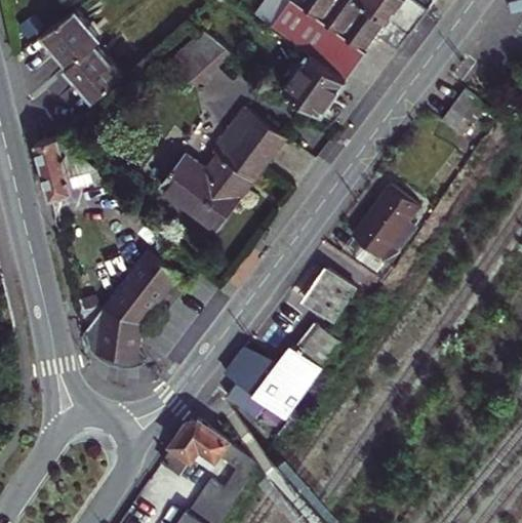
[(283,89),(331,124),(343,108),(331,98),(335,93),(354,68),(365,52),(299,6),(296,3),(290,0),(288,0),(269,28),(302,51),(290,68),(295,72),(283,89)]
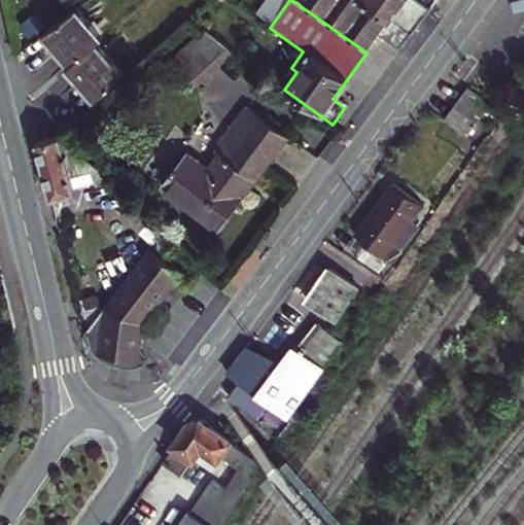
[(367,53),(378,36),(397,50),(410,35),(429,9),(415,0),(305,0),(301,6),(367,53)]
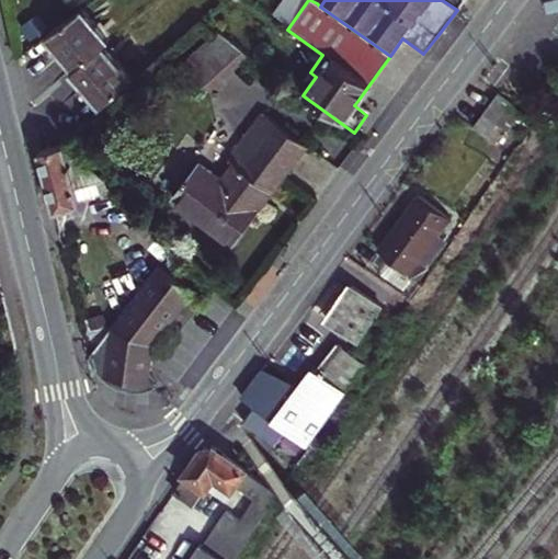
[(107,44),(79,11),(43,37),(57,54),(73,72),(101,49),(107,44)]
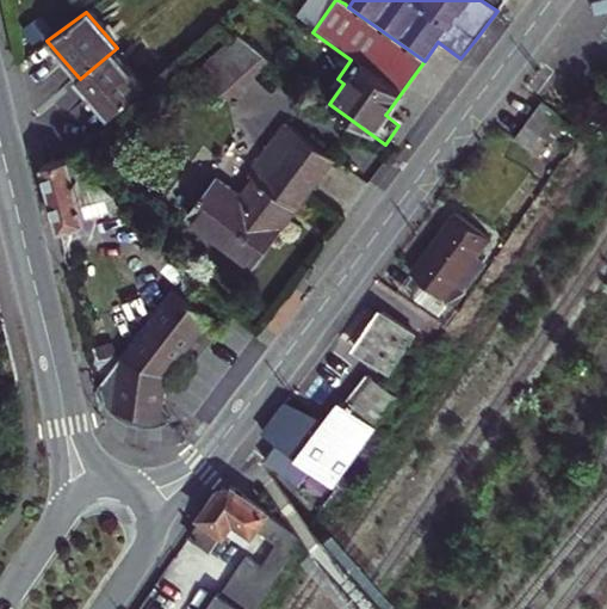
[(221,96),(261,59),(236,38),(199,72),(221,96)]
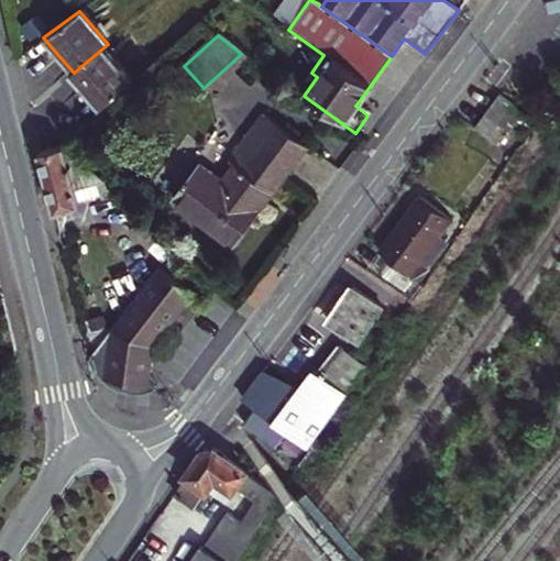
[(131,83),(101,50),(74,73),(70,75),(100,109),(131,83)]
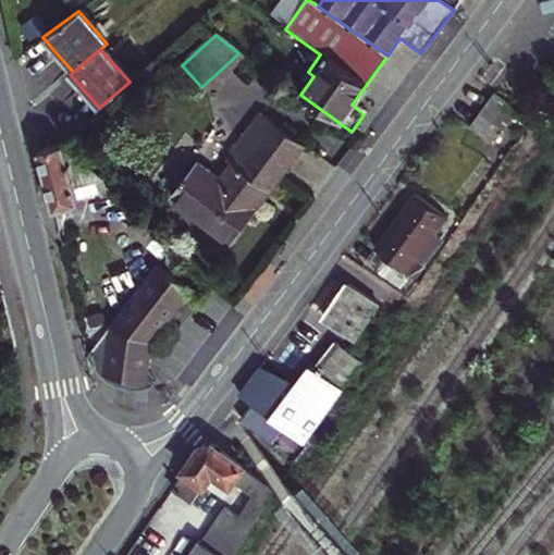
[(207,93),(243,64),(247,61),(238,53),(201,87),(207,93)]
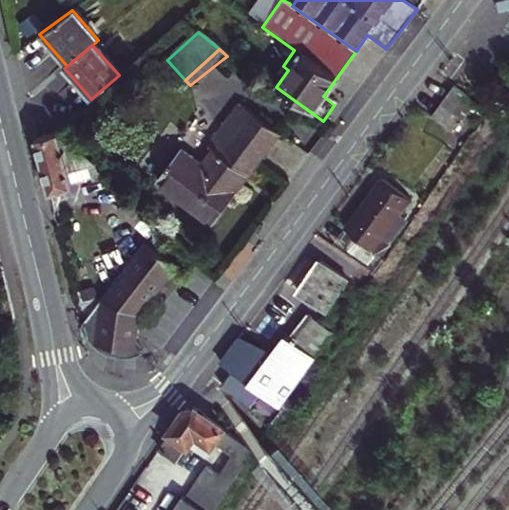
[(429,118),(451,134),(461,121),(473,104),(451,88),(429,118)]
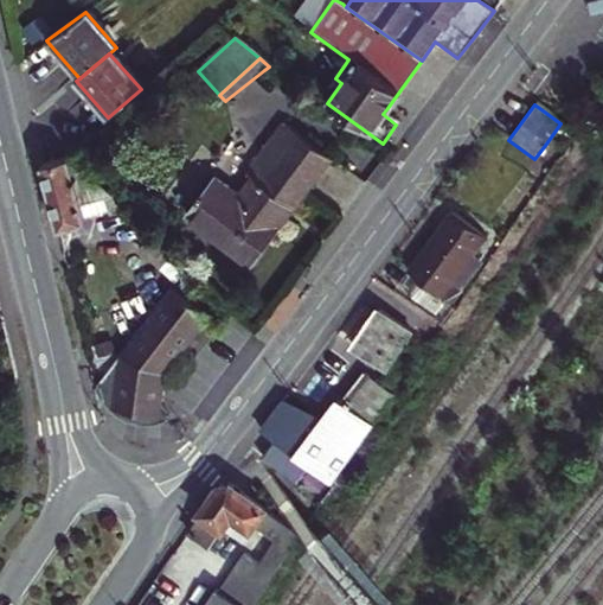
[(292,209),(306,190),(329,158),(282,125),(245,174),(251,178),(237,198),(213,180),(184,217),(232,253),(247,235),(263,247),(282,222),(277,218),(287,205),(292,209)]
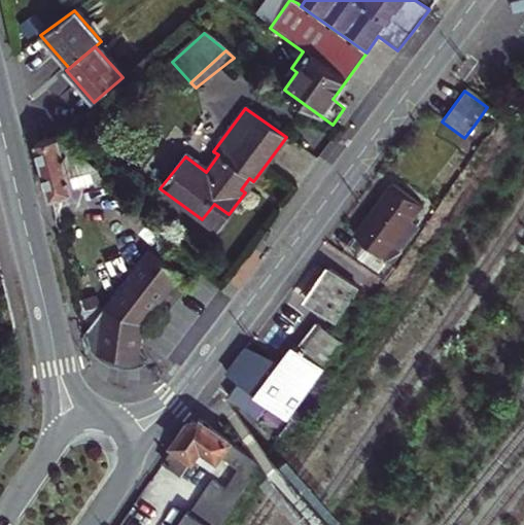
[(93,188),(109,183),(61,137),(34,144),(41,173),(47,200),(72,195),(71,190),(92,183),(93,188)]
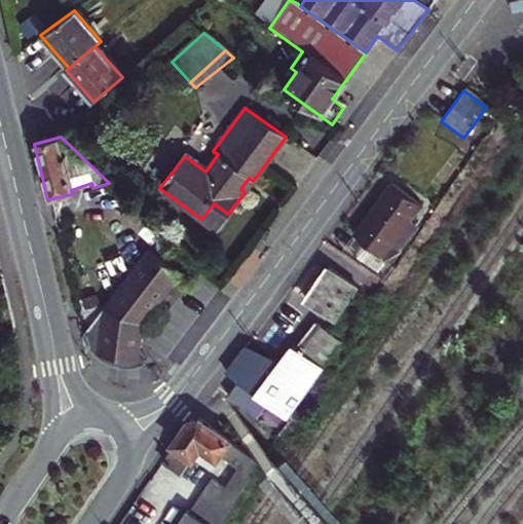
[(240,189),(245,192),(249,186),(253,181),(249,178),(240,189)]
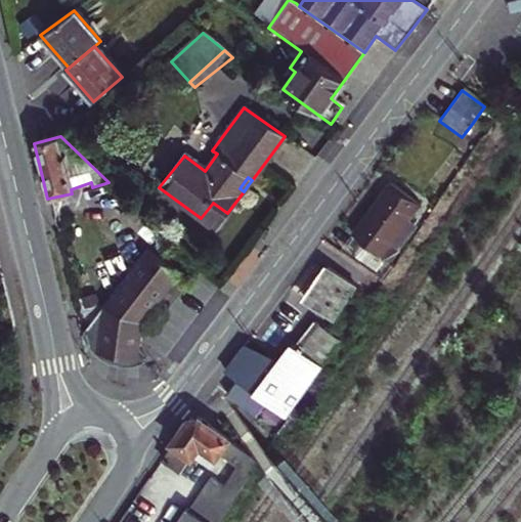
[(372,206),(351,233),(355,236),(392,186),(388,183),(372,206)]
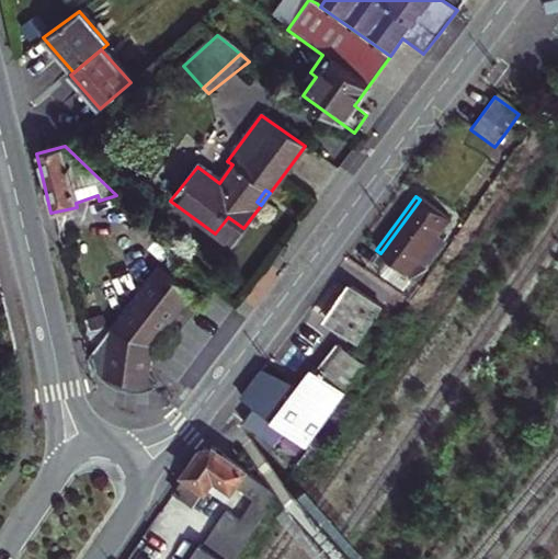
[(380,253),(416,278),(443,242),(435,237),(448,220),(420,200),(380,253)]
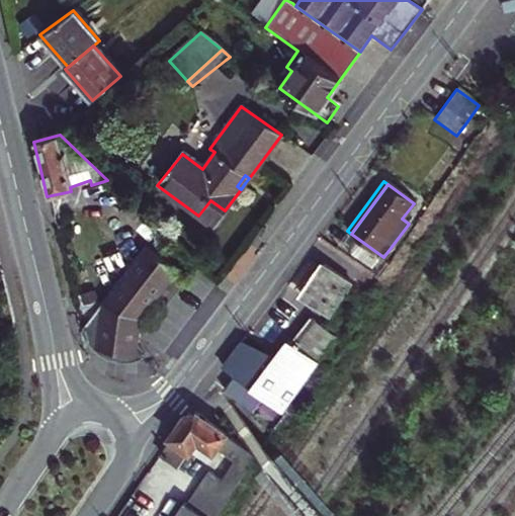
[(158,251),(168,239),(127,200),(117,213),(158,251)]
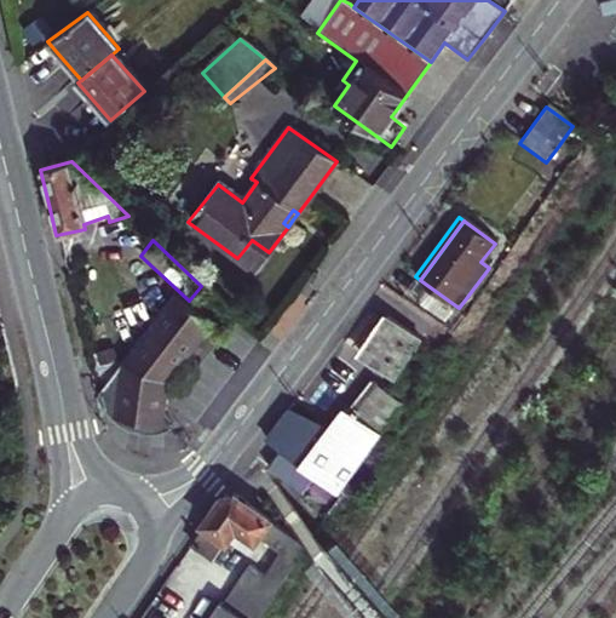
[(237,258),(253,272),(269,252),(252,240),(237,258)]
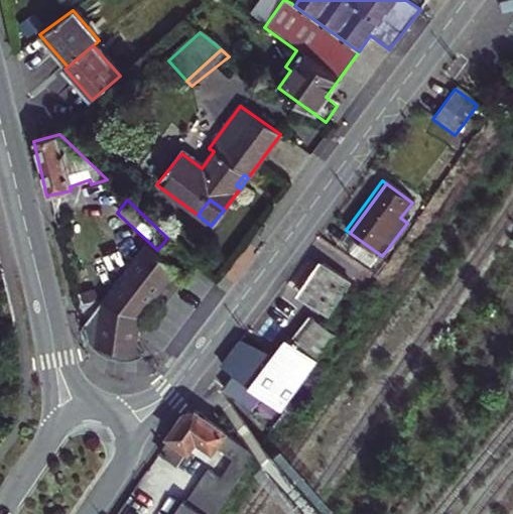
[(186,279),(154,254),(100,324),(90,336),(97,353),(104,355),(103,358),(124,361),(144,363),(145,353),(148,329),(186,279)]
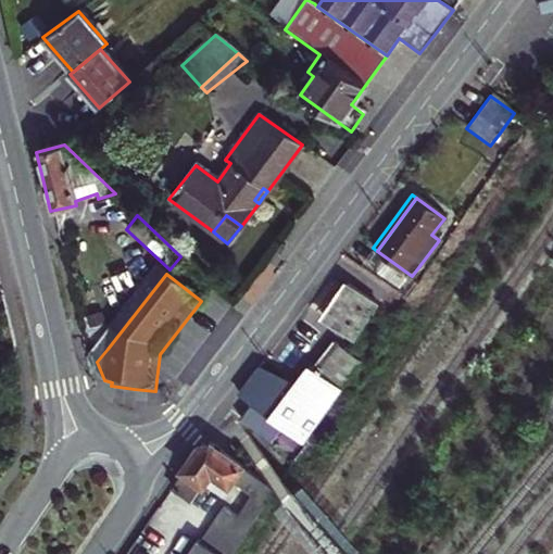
[(325,320),(352,340),(375,305),(346,285),(336,299),(339,300),(325,320)]
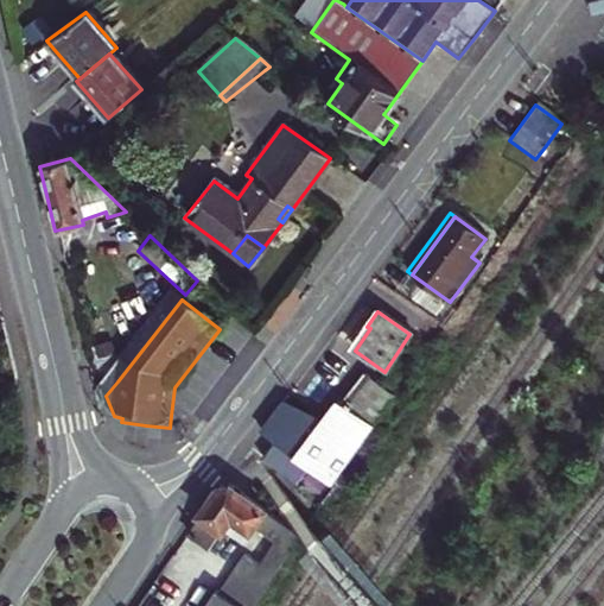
[(353,349),(355,351),(370,328),(367,327),(361,336),(353,349)]
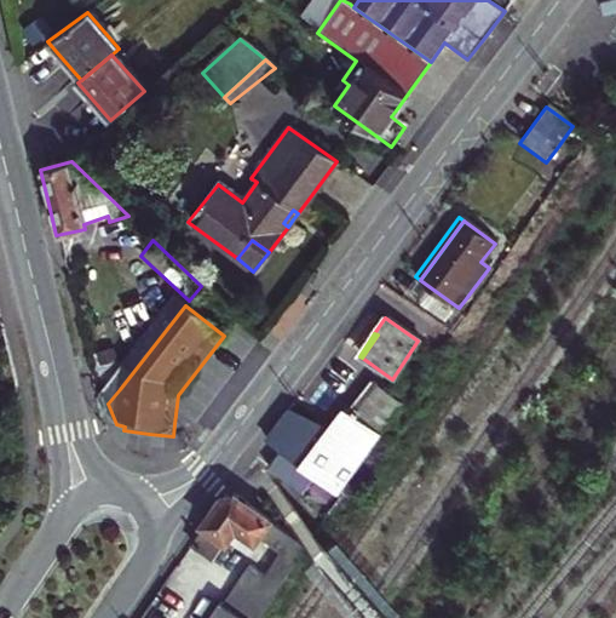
[(403,387),(410,392),(416,383),(409,378),(403,387)]
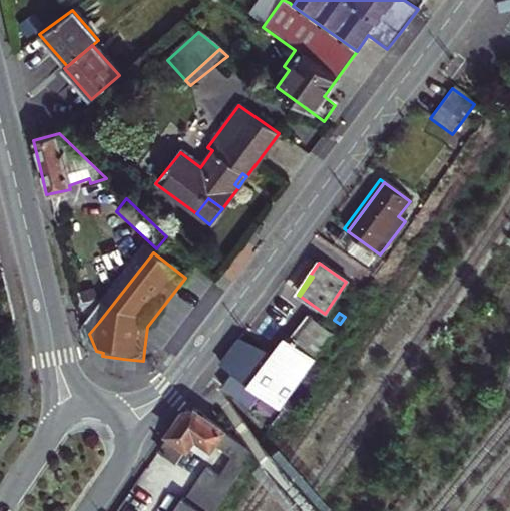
[(321,348),(331,335),(307,316),(297,330),(321,348)]
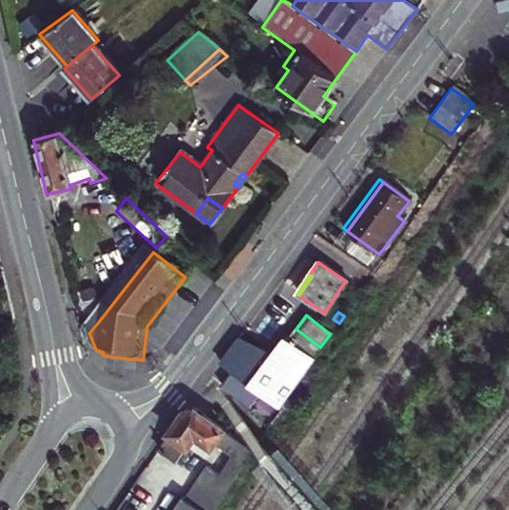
[(313,359),(320,347),(296,329),(287,339),(313,359)]
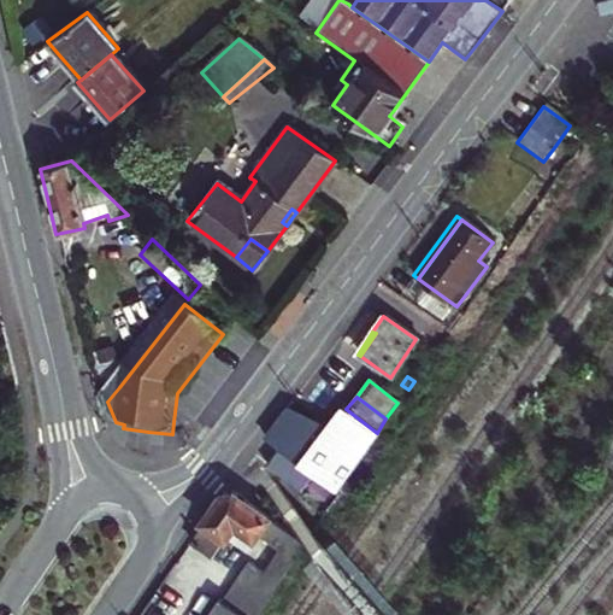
[(264,466),(298,491),(308,478),(275,451),(270,458),(264,466)]
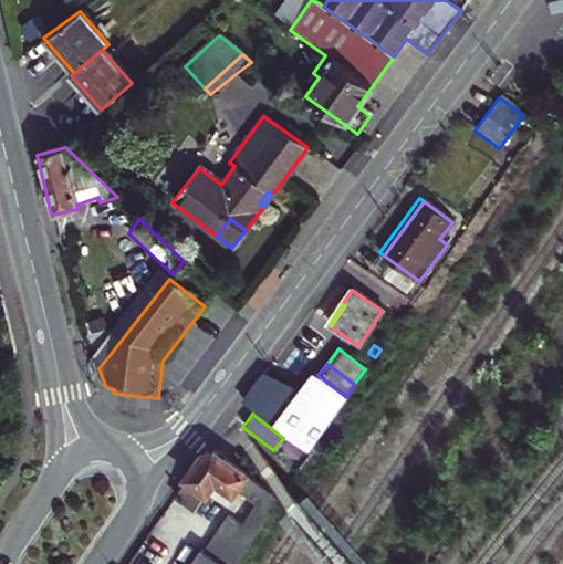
[(240,528),(253,536),(269,514),(266,511),(275,498),(214,453),(202,456),(180,488),(173,499),(193,512),(205,494),(208,495),(215,487),(230,497),(233,491),(256,505),(240,528)]
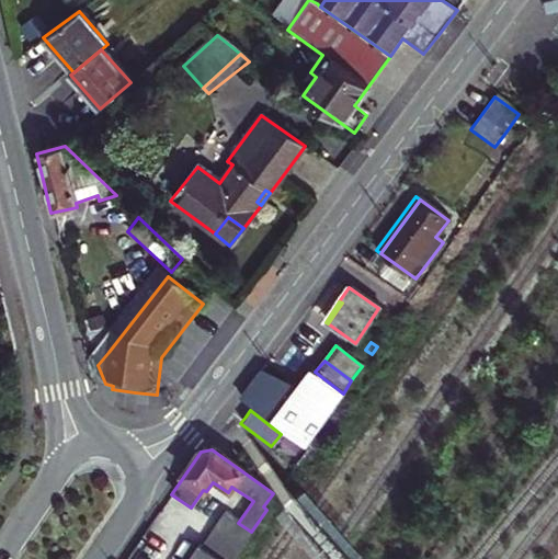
[(228,492),(213,482),(206,491),(221,502),(228,492)]
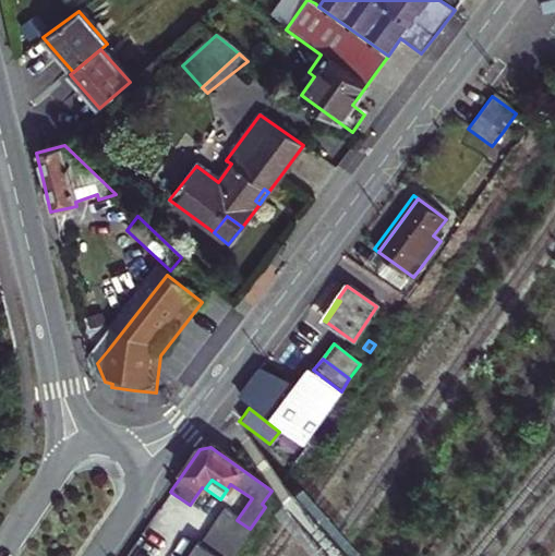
[(200,543),(218,555),(230,555),(250,529),(237,520),(221,510),(200,543)]
